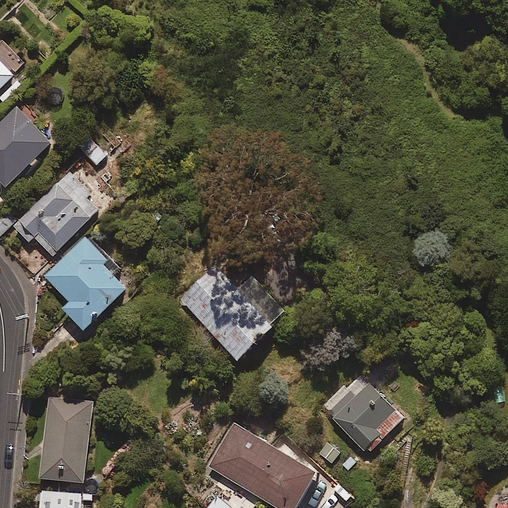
[(0,87),(13,75),(0,62),(0,87)]
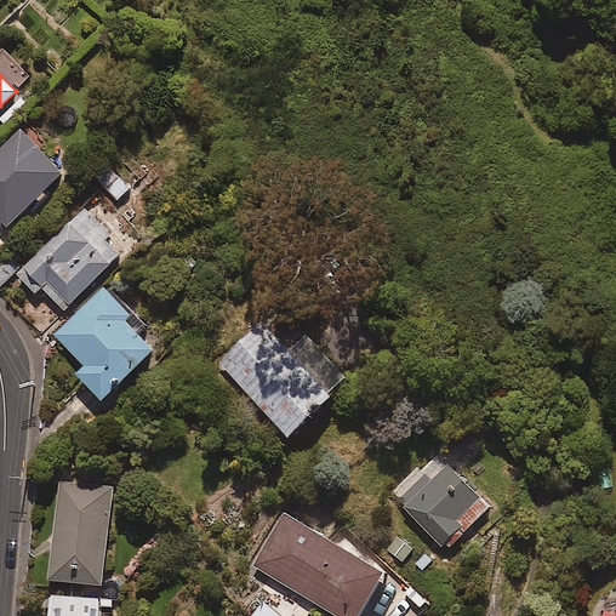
[(63,174),(18,127),(0,144),(0,221),(7,228),(63,174)]
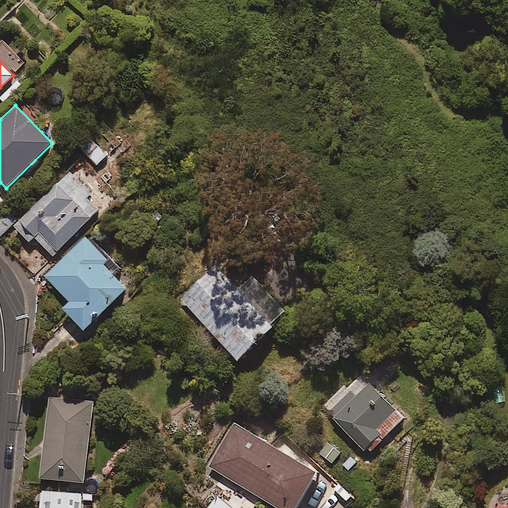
[(103,207),(68,171),(12,225),(28,242),(33,237),(52,256),(103,207)]
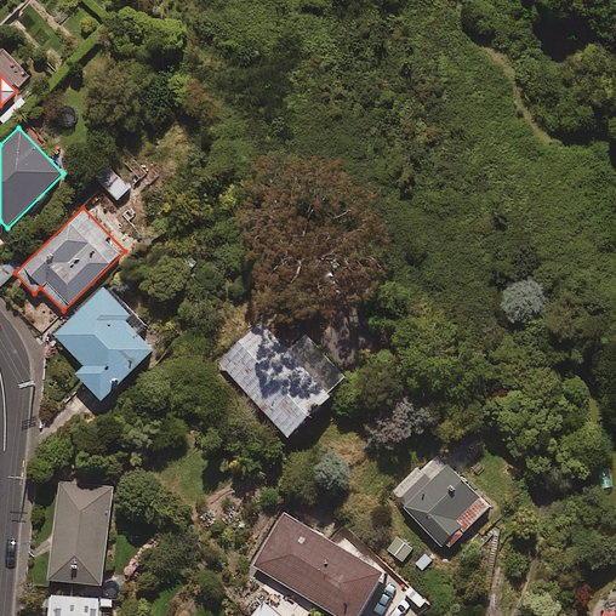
[(0,281),(12,271),(0,257),(0,281)]
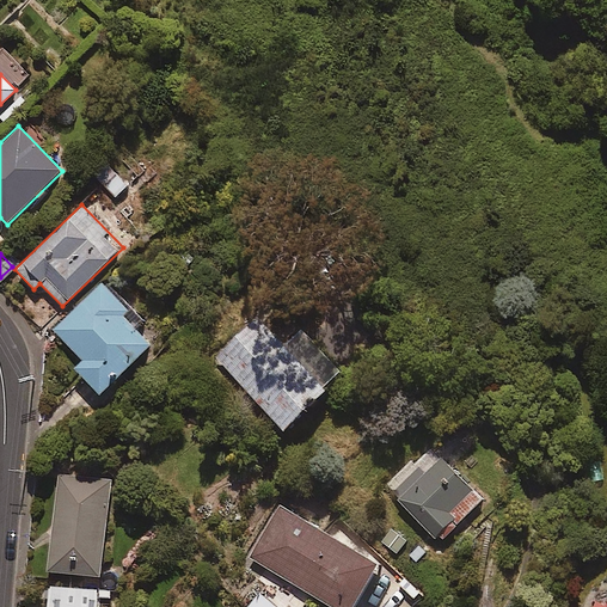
[(130,316),(100,283),(53,330),(83,362),(74,369),(100,397),(152,349),(126,320),(130,316)]
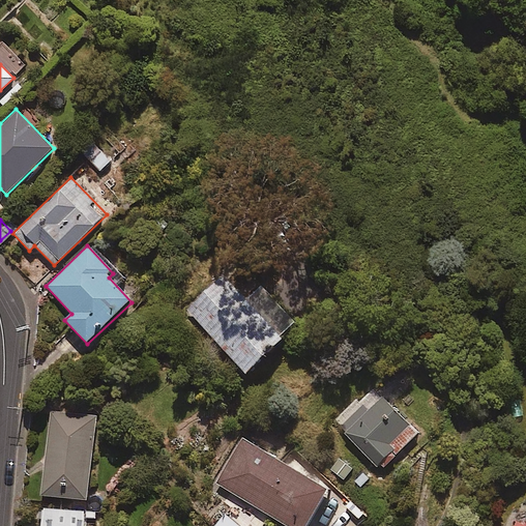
[(249,297),(225,271),(185,308),(247,376),(299,329),(260,287),(249,297)]
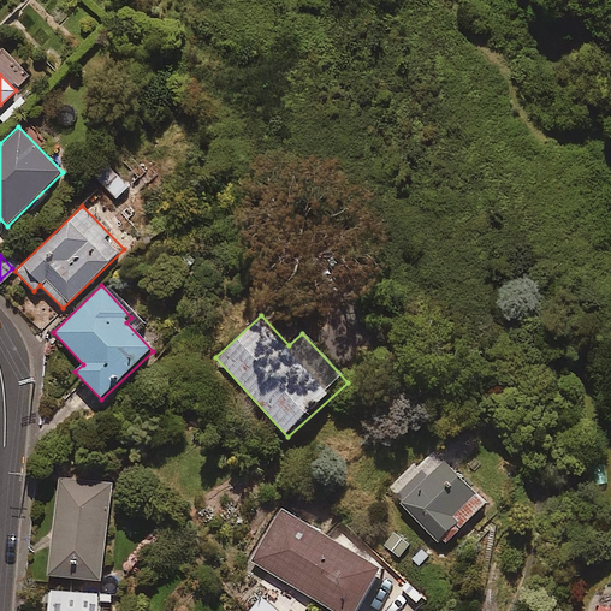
[(426,476),(410,461),(385,485),(440,545),(485,505),(444,461),(426,476)]
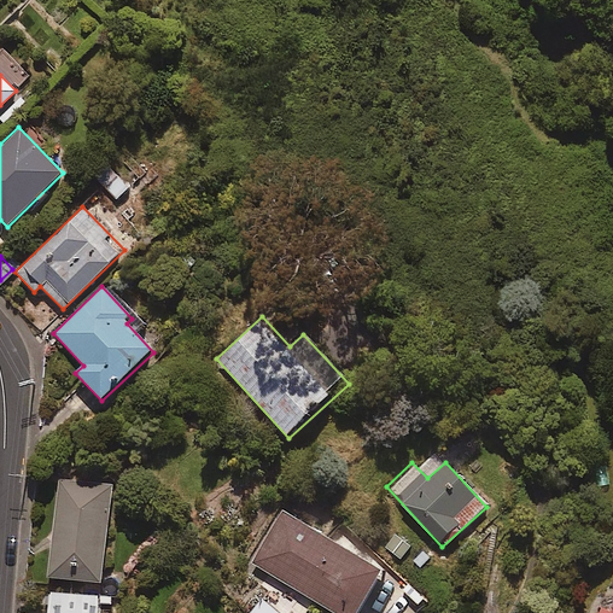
[(111,484),(57,478),(48,578),(101,583),(111,484)]
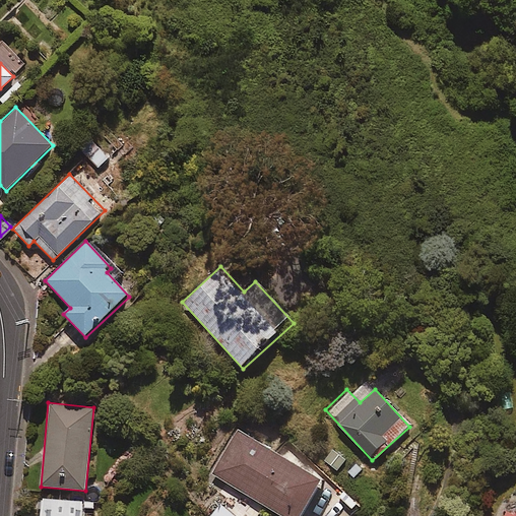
[(303,515),(323,485),(236,429),(208,471),(278,515),(303,515)]
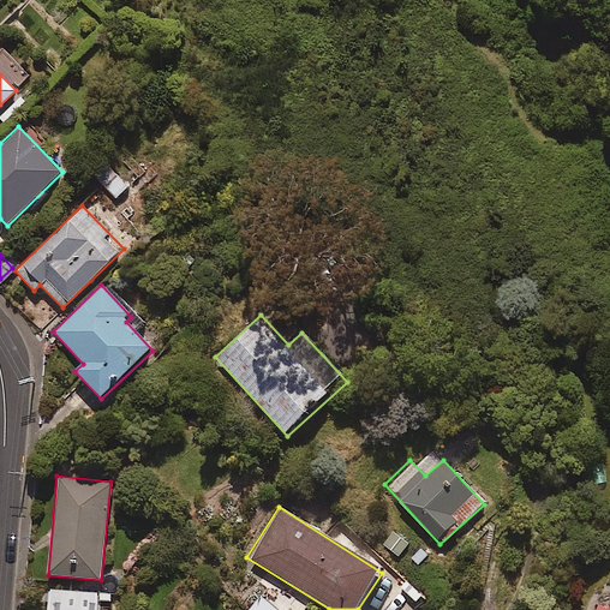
[(95,609),(97,592),(48,588),(46,609),(95,609)]
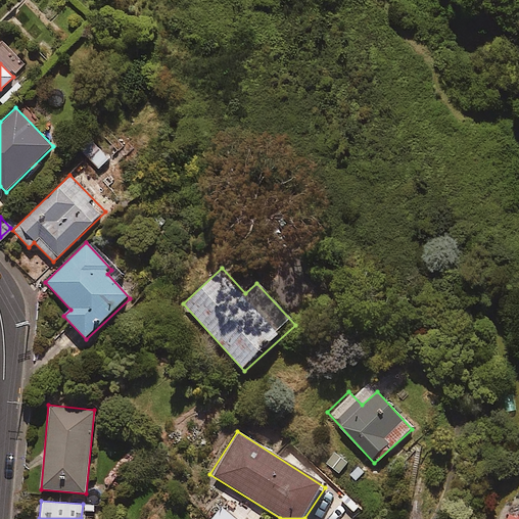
[(234,518),(221,509),(213,518),(234,518)]
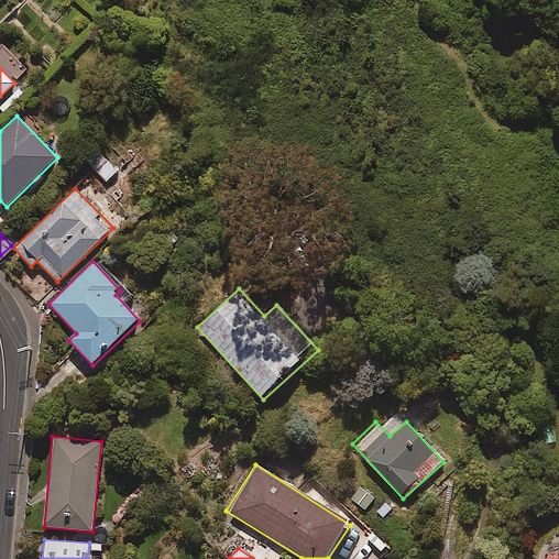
All buildings are outlined.
